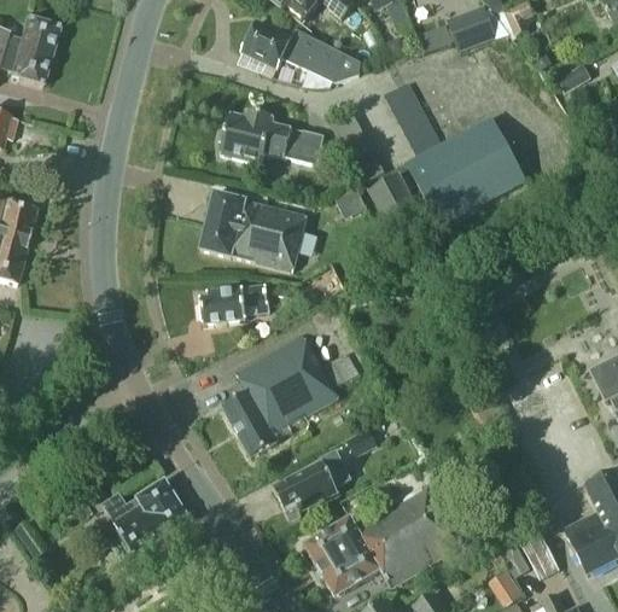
[(275,0),(302,21),(318,0),(320,0),(340,18),(355,1),(354,0),(275,0)]
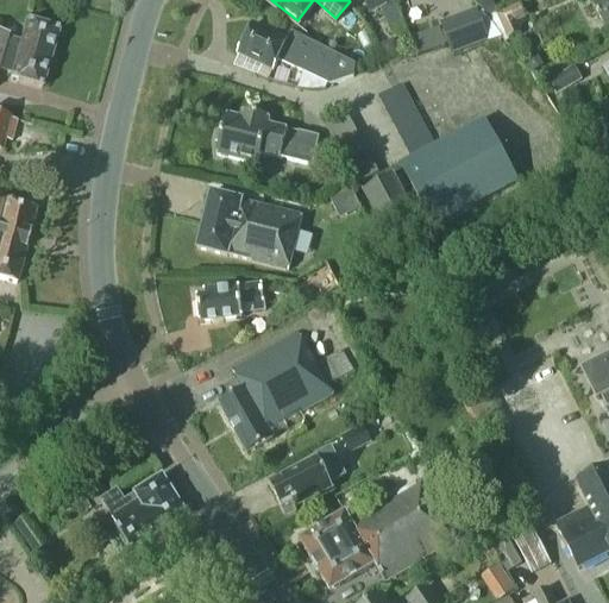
[(497,6),(493,0),(479,0),(488,12),(497,6)]
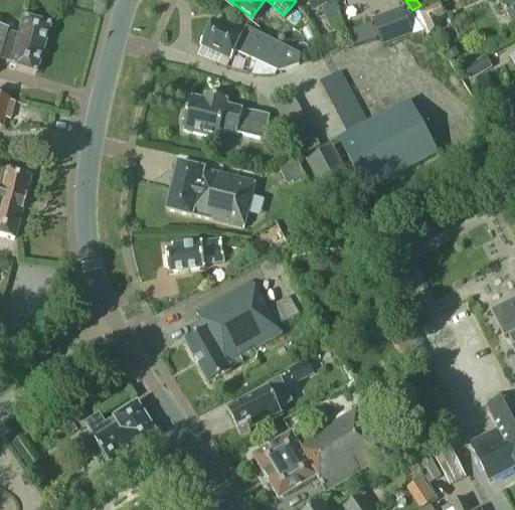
[(418,6),(426,28),(440,23),(436,14),(445,11),(441,0),(435,0),(418,6)]
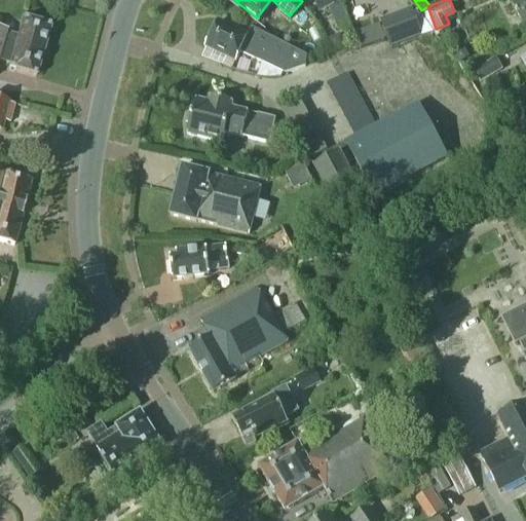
[(512,0),(523,23),(525,21),(525,0),(512,0)]
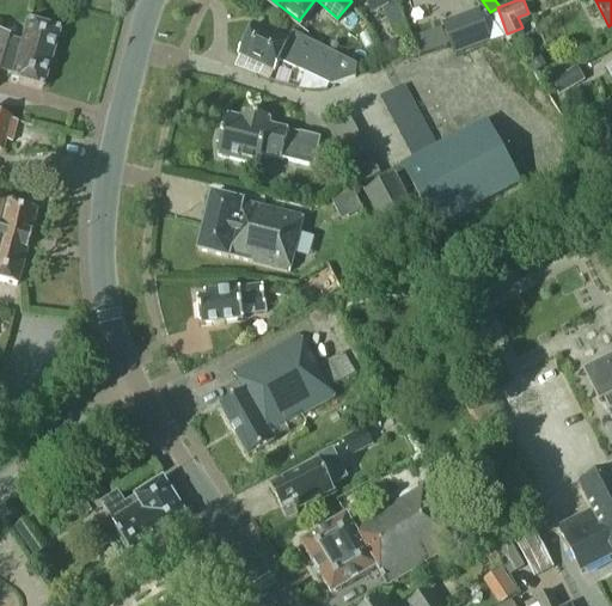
[(490,36),(478,4),(442,17),(453,49),(490,36)]
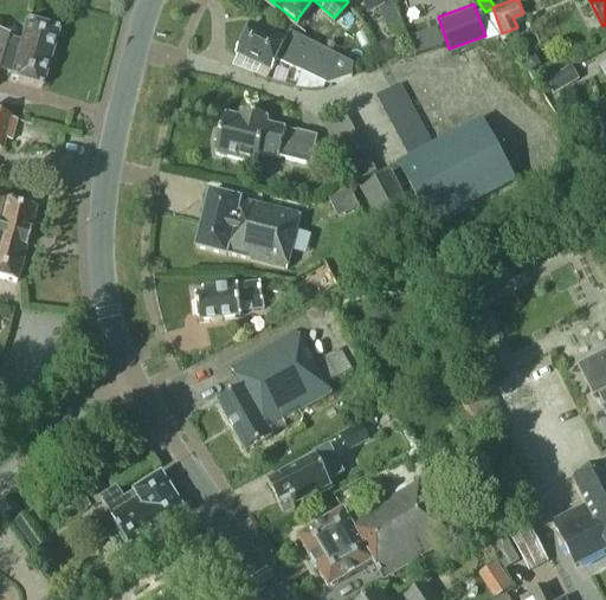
[(58,26),(25,17),(20,36),(8,32),(10,30),(0,26),(0,66),(11,70),(10,73),(42,83),(58,26)]
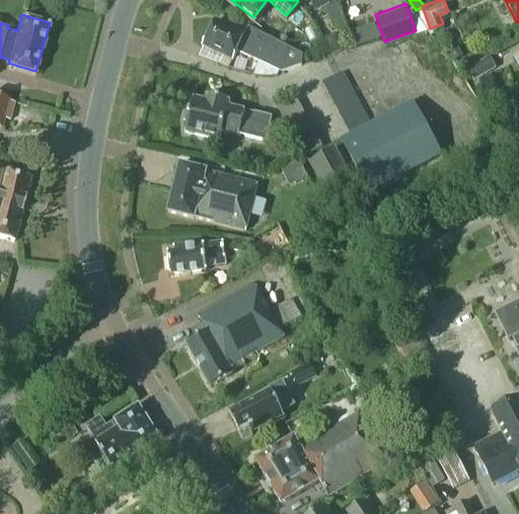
[(247,23),(244,30),(215,17),(203,43),(232,57),(236,48),(250,54),(281,68),(301,62),(302,52),(247,23)]
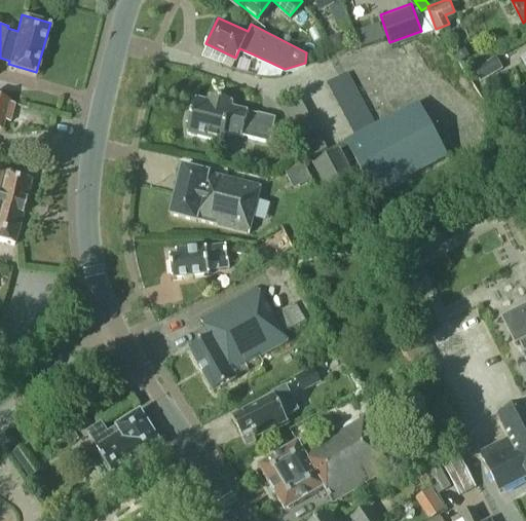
[(344,41),(339,31),(329,35),(333,46),(344,41)]
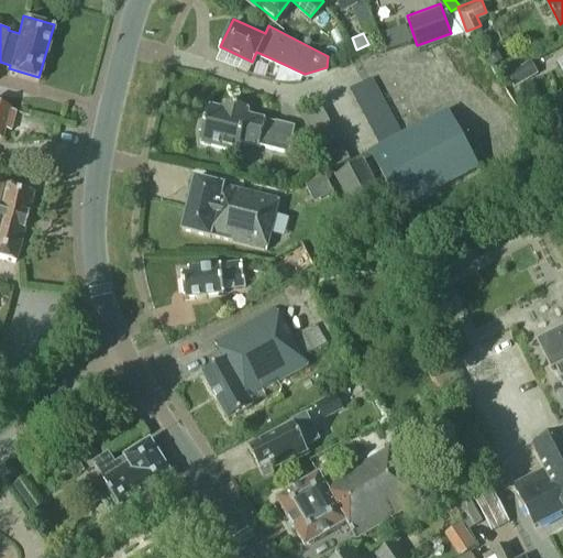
[(529,56),(506,69),(514,83),(537,69),(529,56)]
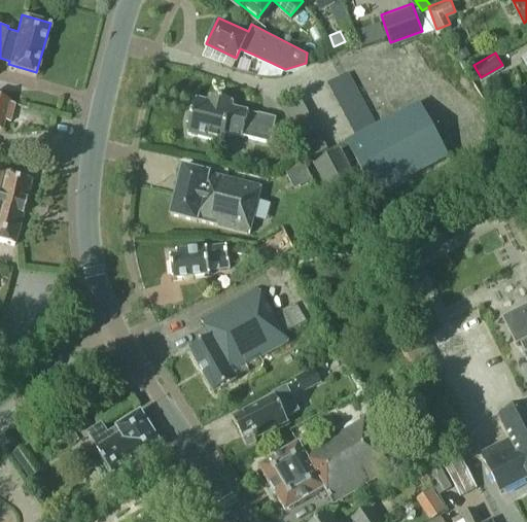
[(326,80),(332,91),(354,78),(349,68),(326,80)]
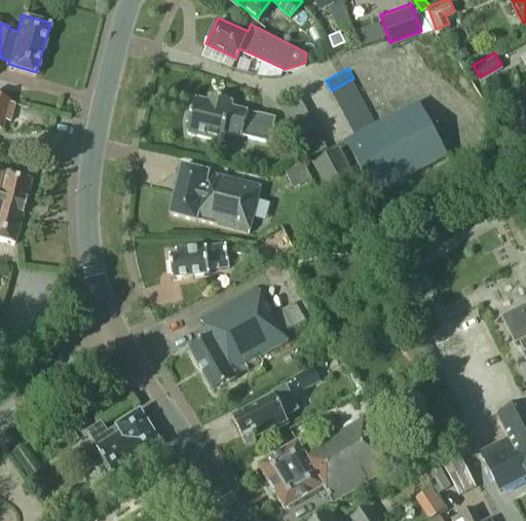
[(377,120),(376,120),(354,133),(344,138),(375,193),(448,154),(418,98),(390,113),(369,72),(355,80),(377,120)]
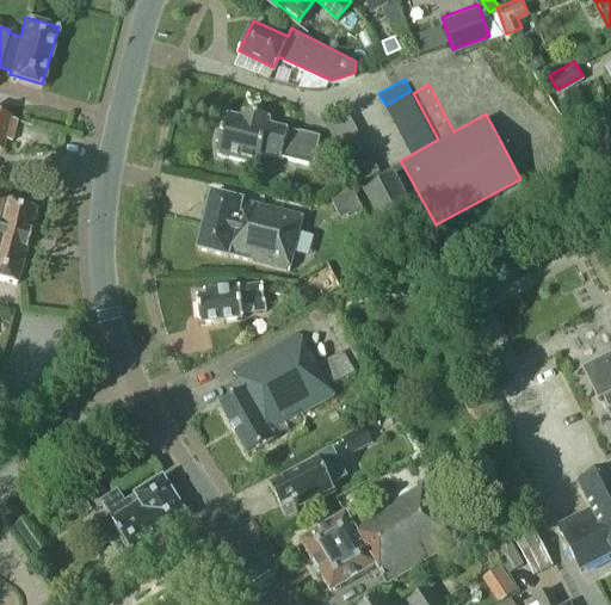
[(418,104),(411,91),(386,105),(392,117),(418,104)]
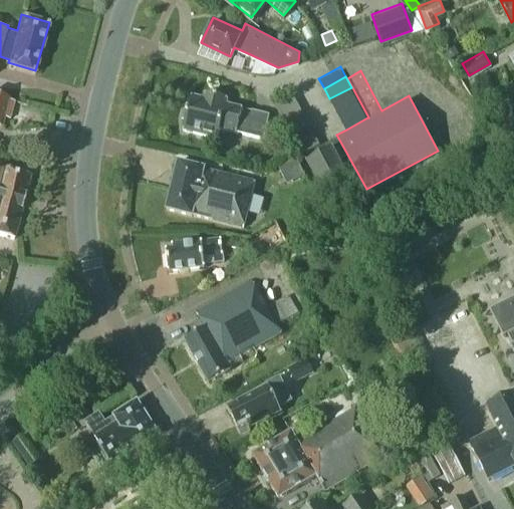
[(356,97),(351,87),(329,98),(335,108),(356,97)]
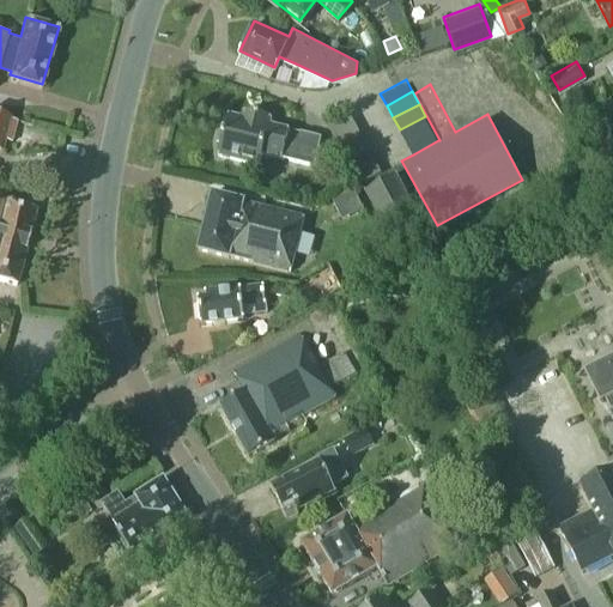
[(243,107),(242,114),(229,110),(218,152),(259,162),(262,150),(314,163),(321,133),(301,128),(299,129),(290,127),(290,125),(271,120),(272,114),(243,107)]
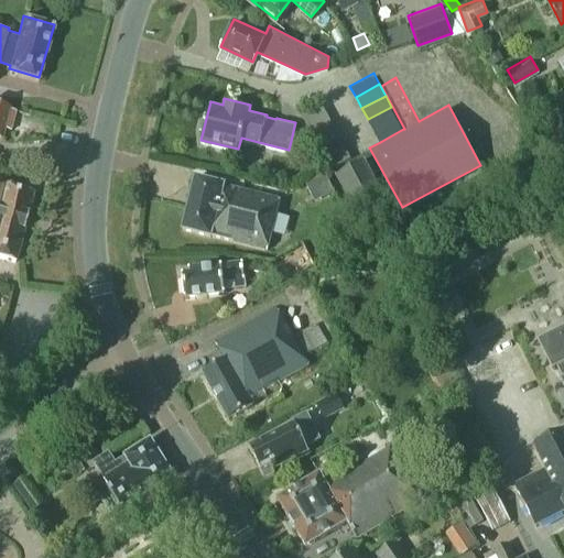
[(306,123),(327,111),(321,100),(301,112),(306,123)]
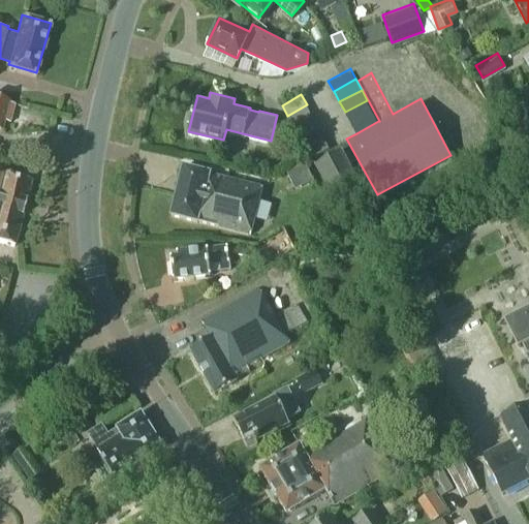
[(0,127),(0,128),(3,118),(9,120),(14,101),(8,100),(8,98),(0,95),(0,127)]
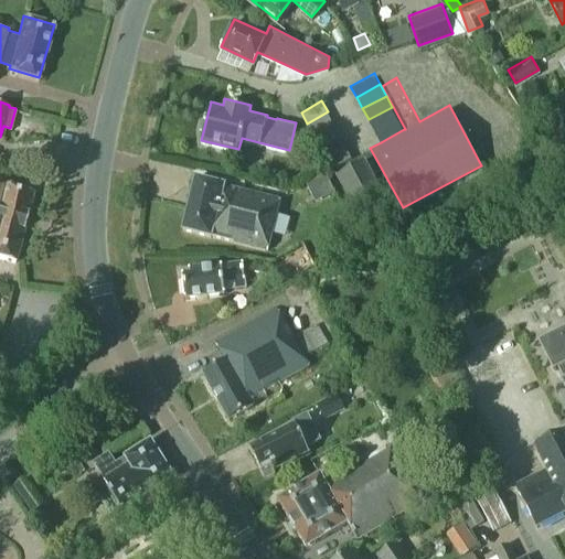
[(398,118),(392,107),(369,119),(375,130),(398,118)]
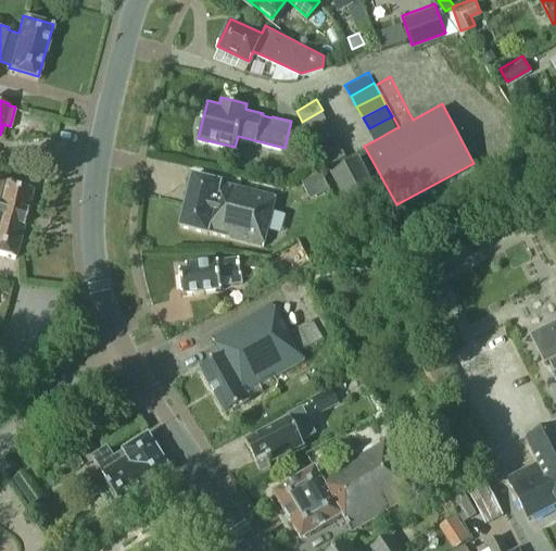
[(302,122),(307,133),(328,121),(323,110),(302,122)]
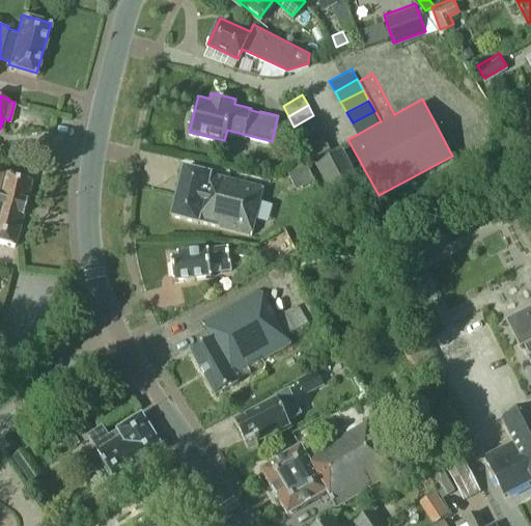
[(380,121),(374,111),(353,122),(358,134),(380,121)]
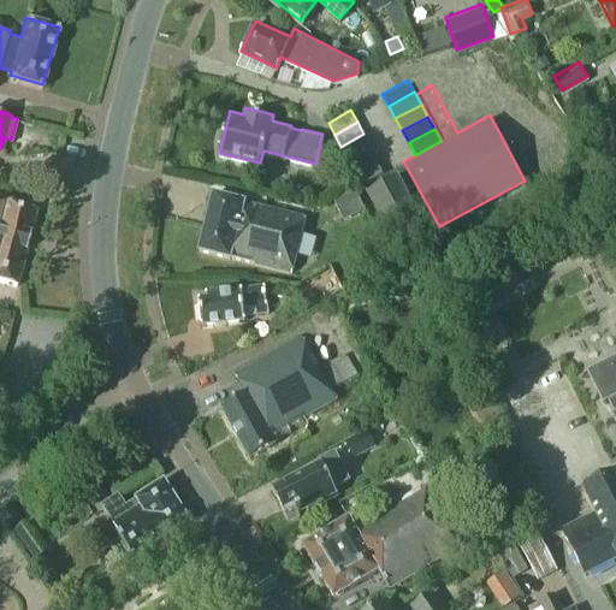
[(371,146),(363,134),(341,147),(348,158),(371,146)]
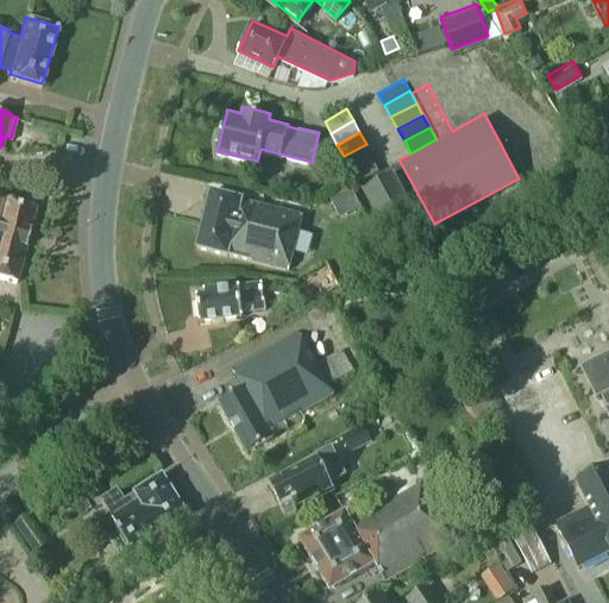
[(344,156),(350,168),(372,156),(366,144),(344,156)]
